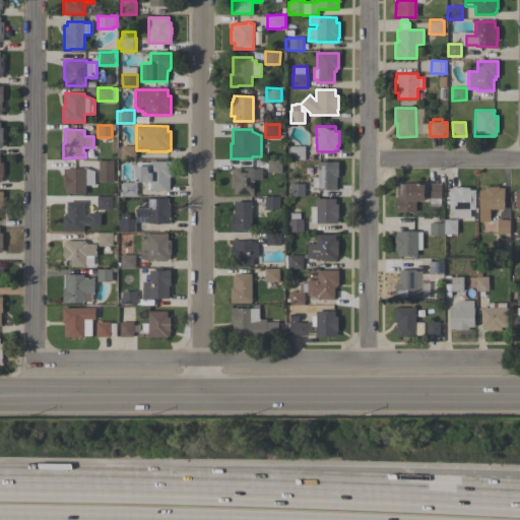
[(305,159),(290,159),(290,146),(293,146),(293,144),(296,144),(296,146),(305,146),(305,159)]
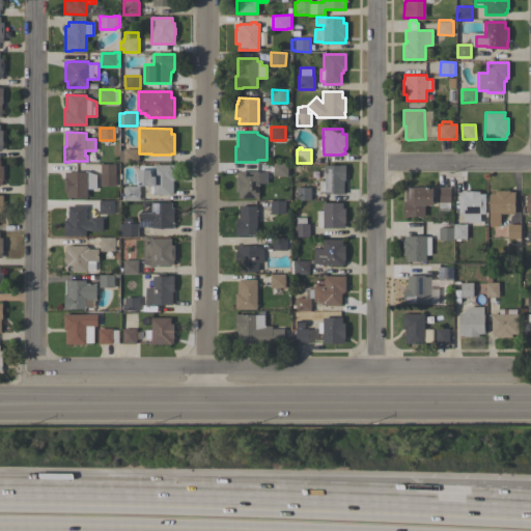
[(138,163),(123,163),(123,162),(119,162),(119,150),(123,150),(123,148),(138,148),(138,163)]
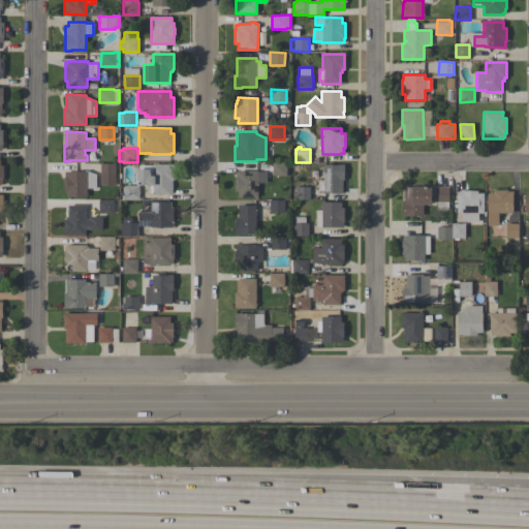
[(272,176),(272,162),(286,162),(286,168),(288,168),(288,173),(286,173),(286,176),(272,176)]
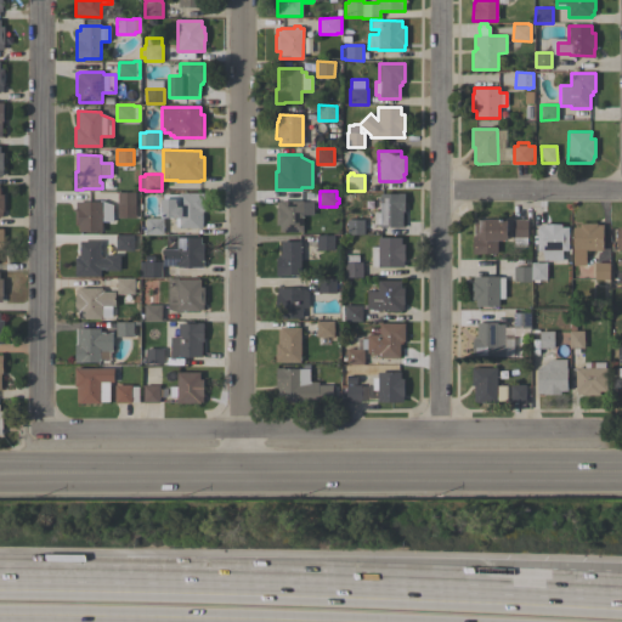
[(135,208),(118,207),(118,192),(136,192),(135,208)]
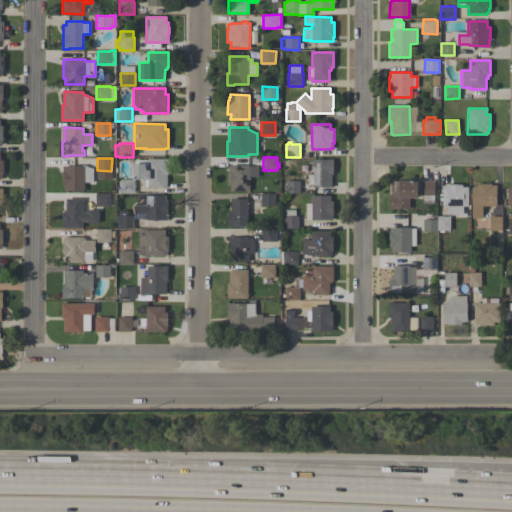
[(168,159),(168,174),(167,174),(167,187),(148,187),(148,186),(145,186),(145,179),(135,179),(135,193),(118,193),(118,189),(120,189),(120,179),(133,179),(133,178),(131,178),(131,166),(133,166),(133,164),(134,164),(134,160),(147,160),(147,159),(168,159)]
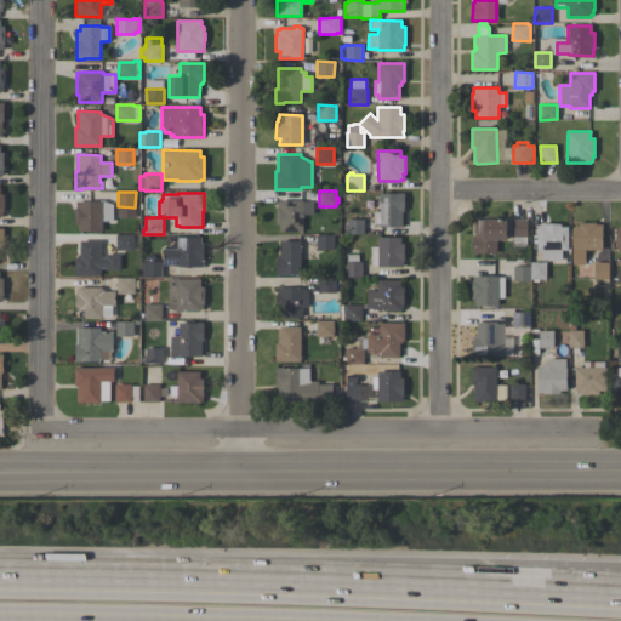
[(397,193),(404,193),(404,211),(402,211),(402,227),(380,227),(380,223),(372,223),(372,211),(380,211),(380,193),(397,193)]
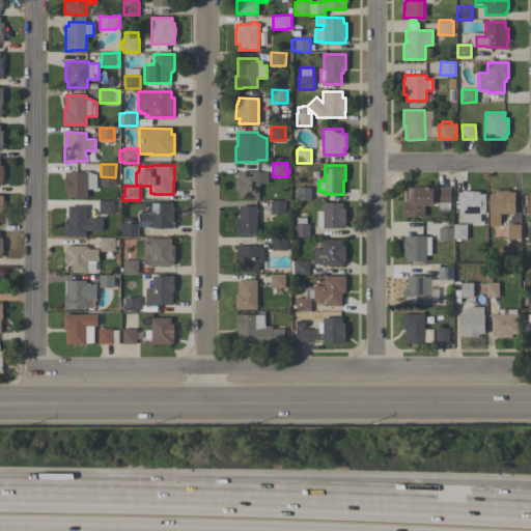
[(96,189),(87,189),(87,198),(67,198),(67,192),(64,192),(64,177),(65,177),(65,172),(85,172),(85,170),(96,174),(96,189)]
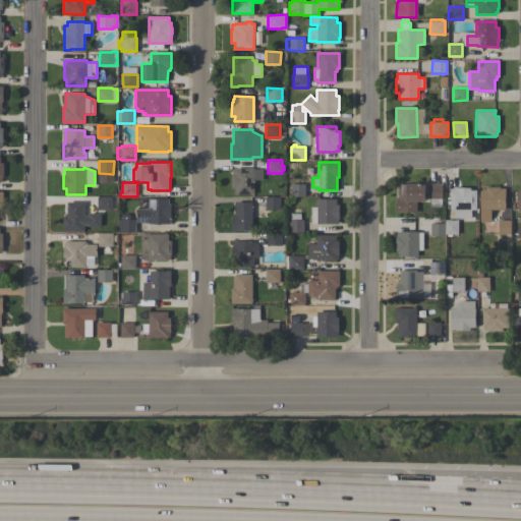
[(263,180),(253,180),(253,194),(234,194),(234,188),(231,188),(231,174),(232,174),(232,169),(235,169),(235,168),(253,168),(263,169),(263,180)]
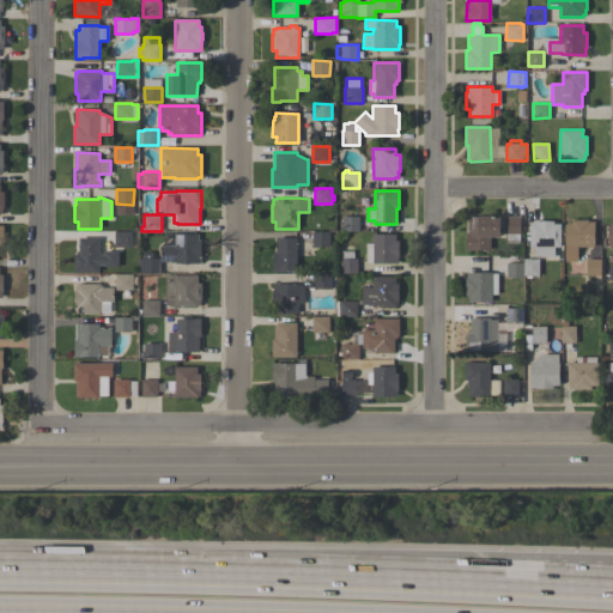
[(359,231),(341,231),(341,230),(338,230),(338,224),(343,224),(343,217),(359,217),(359,231)]
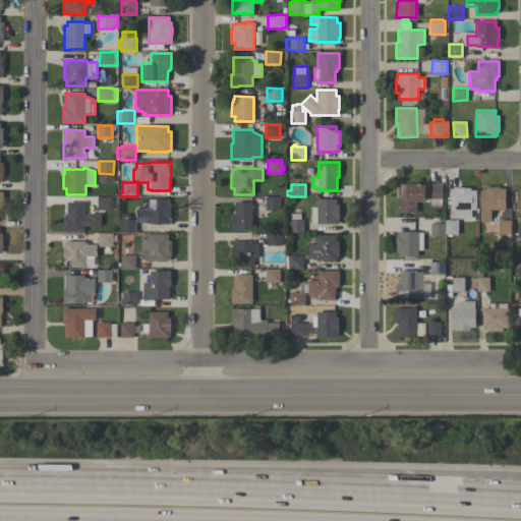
[(396,213),(396,197),(398,197),(398,195),(401,195),(401,184),(425,184),(425,201),(416,201),(416,213),(396,213)]
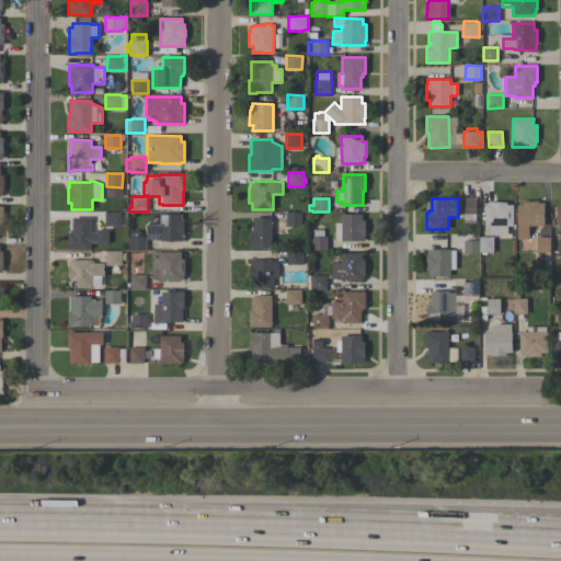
[(476,222),(464,221),(464,214),(462,214),(462,198),(476,198),(476,222)]
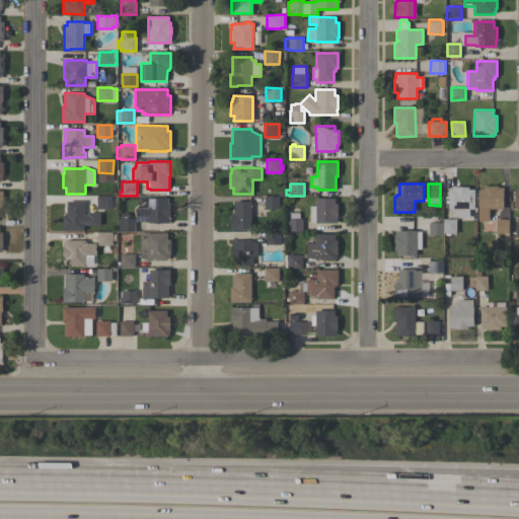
[(503,209),(489,209),(489,221),(478,221),(477,190),(484,190),(484,187),(498,187),(498,188),(503,188),(503,209)]
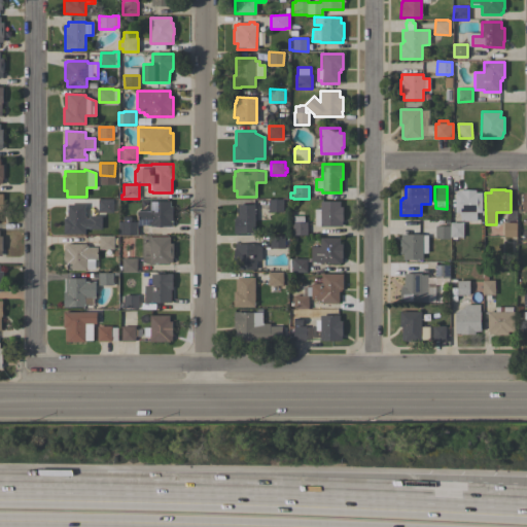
[(482,212),(477,212),(477,221),(460,221),(460,219),(459,212),(455,212),(455,192),(456,192),(456,190),(476,190),(476,192),(482,192),(482,212)]
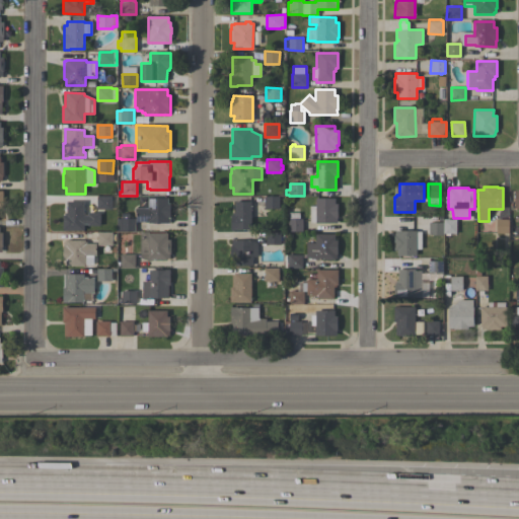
[(112,210),(96,210),(96,196),(112,196),(112,210)]
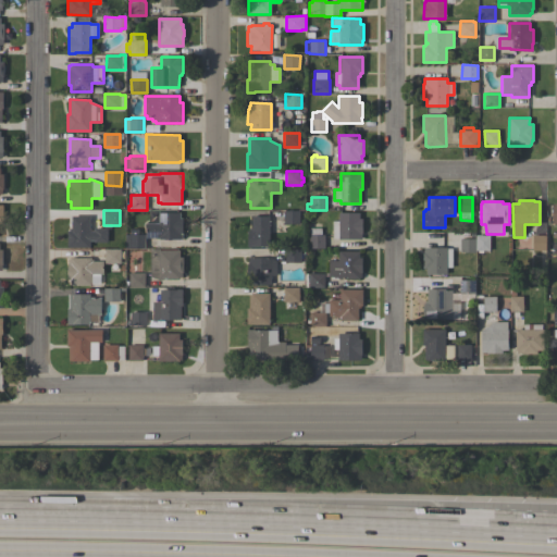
[(299,224),(284,224),(284,211),(299,211),(299,224)]
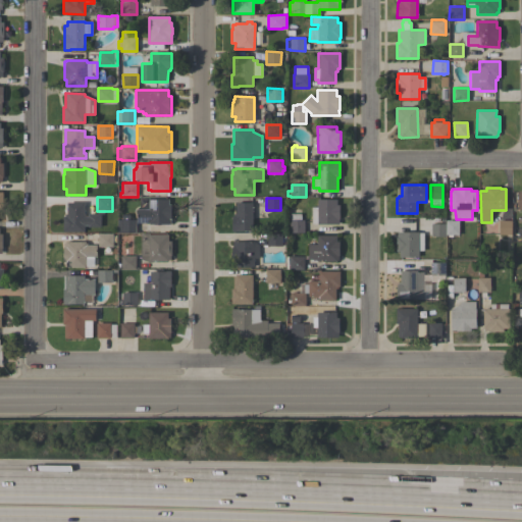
[(170,224),(149,224),(149,223),(146,223),(137,223),(137,209),(149,209),(149,199),(168,199),(168,205),(171,205),(170,224)]
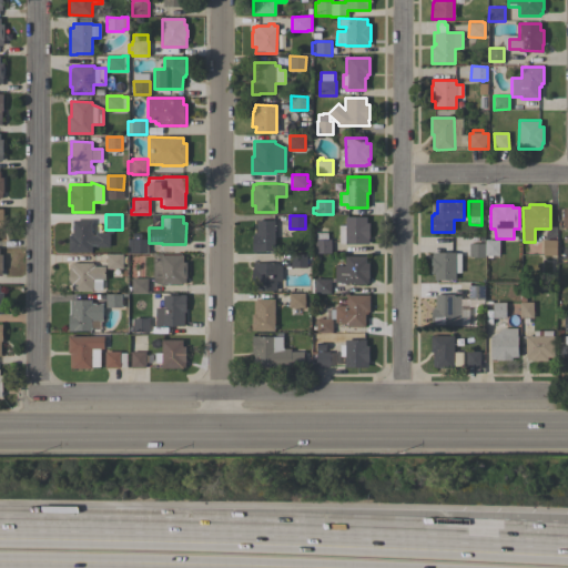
[(366,216),(366,223),(369,223),(369,239),(368,239),(368,244),(345,244),(345,243),(338,243),(338,225),(345,225),(345,216),(366,216)]
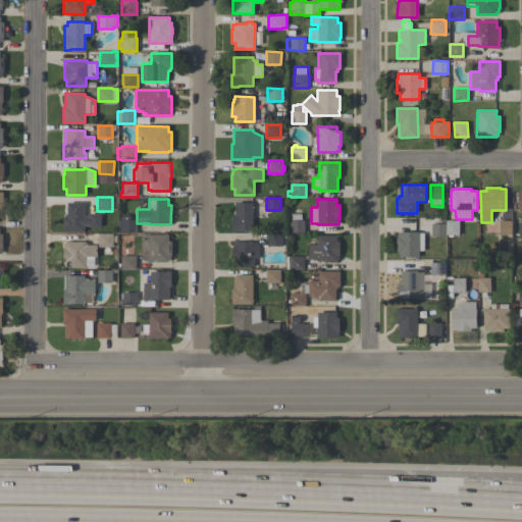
[(63,231),(63,216),(65,216),(65,214),(67,214),(67,202),(84,203),(84,216),(89,216),(89,213),(101,213),(101,227),(89,227),(89,225),(84,225),(84,231),(63,231)]
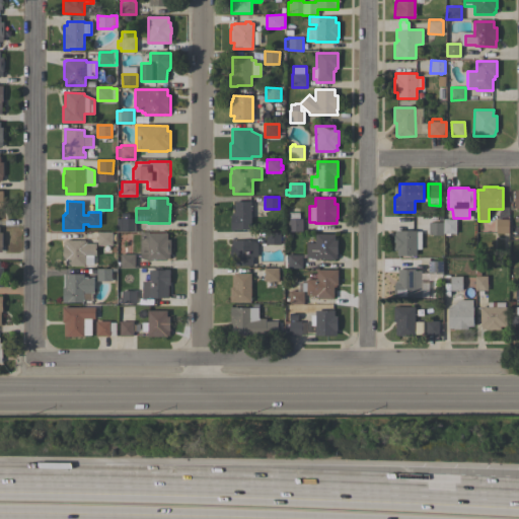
[(250,229),(237,229),(237,230),(230,230),(230,215),(232,215),(232,213),(234,213),(234,202),(251,202),(250,229)]
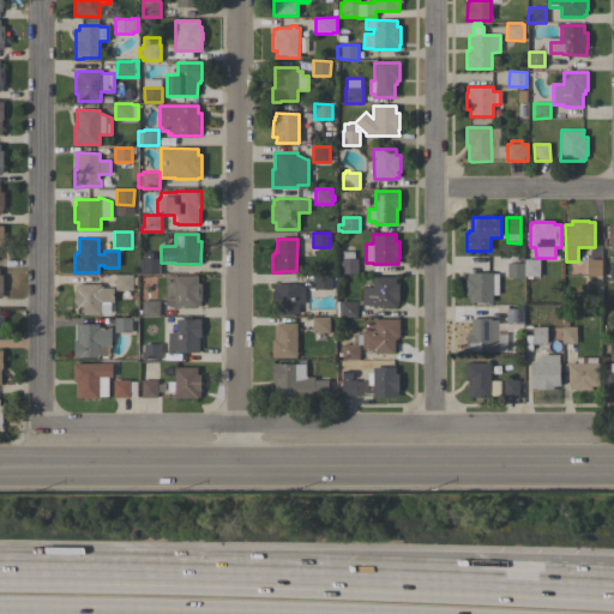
[(357,274),(341,274),(341,259),(342,259),(342,252),(354,252),(354,259),(357,259),(357,274)]
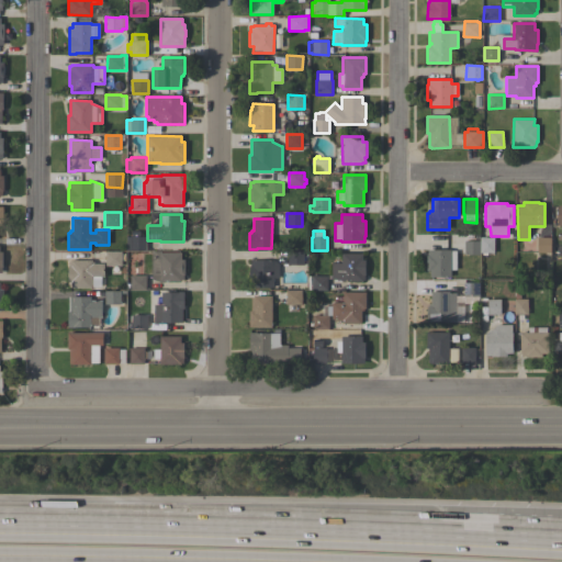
[(146,250),(131,250),(131,236),(146,236),(146,250)]
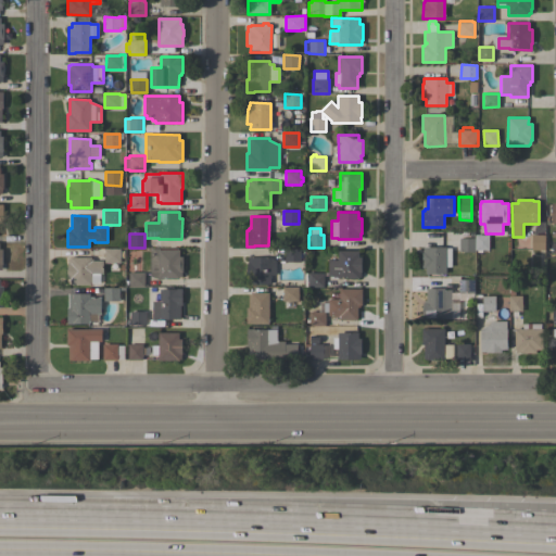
[(489,250),(481,250),(481,252),(477,252),(477,251),(475,251),(475,252),(459,252),(459,238),(475,239),(475,235),(489,235),(489,250)]
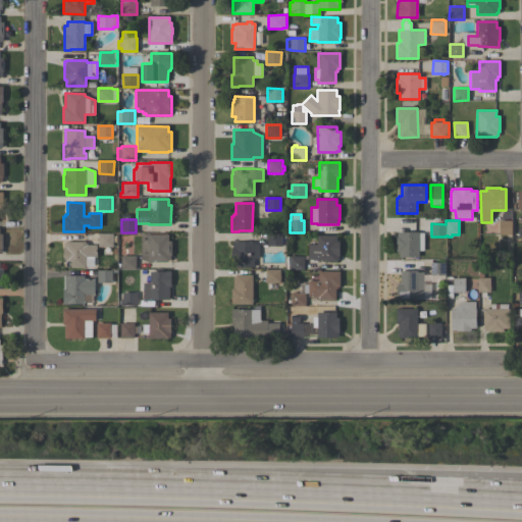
[(512,220),(511,235),(499,235),(499,220),(512,220)]
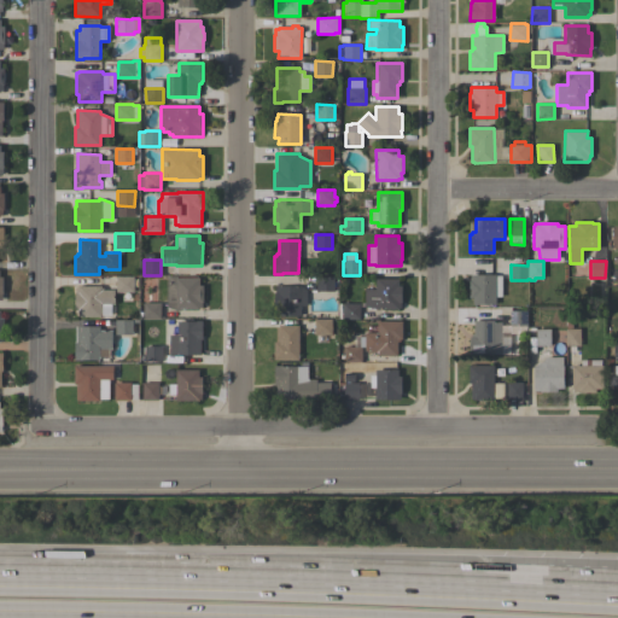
[(473,304),(473,298),(470,298),(470,281),(470,275),(496,275),(501,275),(501,297),(495,297),(495,304),(473,304)]
